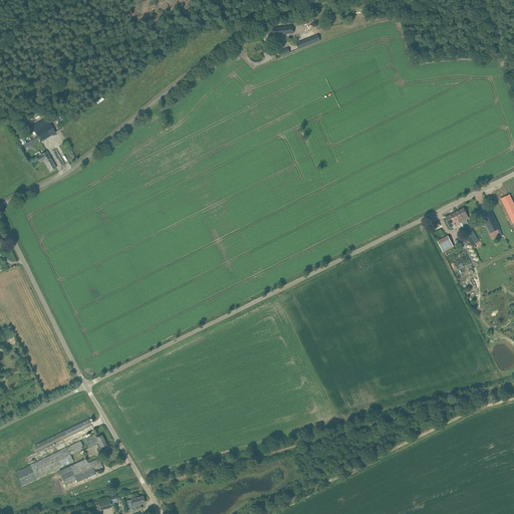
[(273,35),(294,33),(293,26),(272,29),(273,35)]
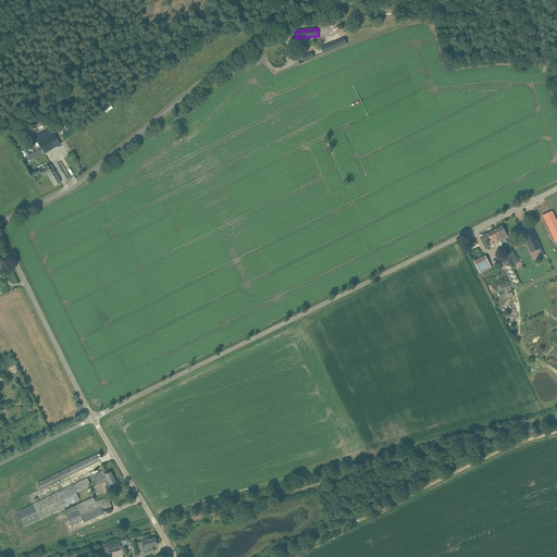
[(345,37),(321,47),(323,53),(347,45),(345,37)]
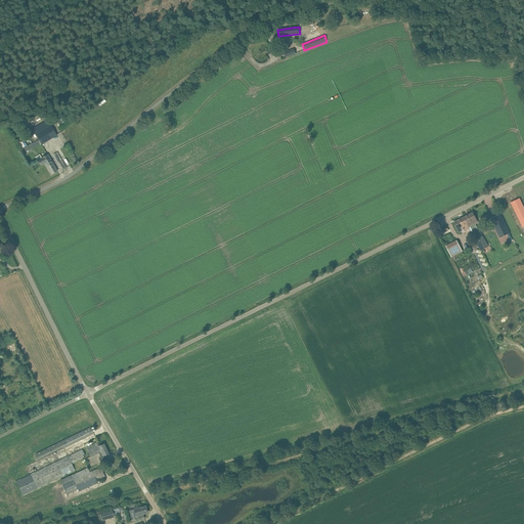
[(294,48),(284,53),(286,57),(294,54),(296,53),(294,48)]
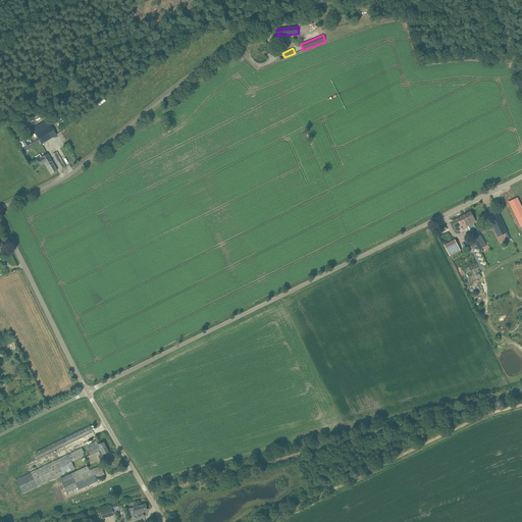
[(53,105),(51,106),(46,108),(51,117),(56,115),(53,109),(54,108),(53,105)]
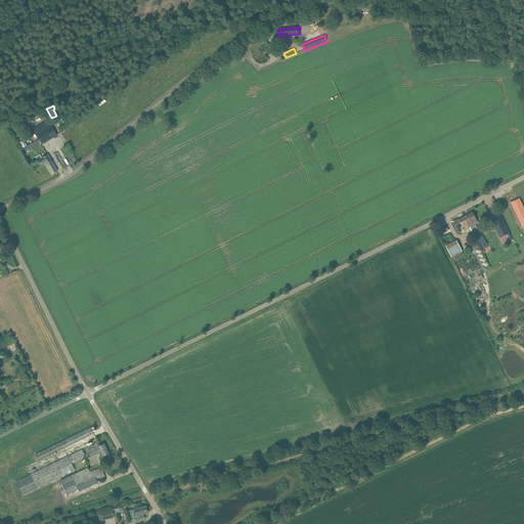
[(57,135),(48,120),(32,129),(38,140),(19,149),(22,154),(41,143),(41,144),(57,135)]
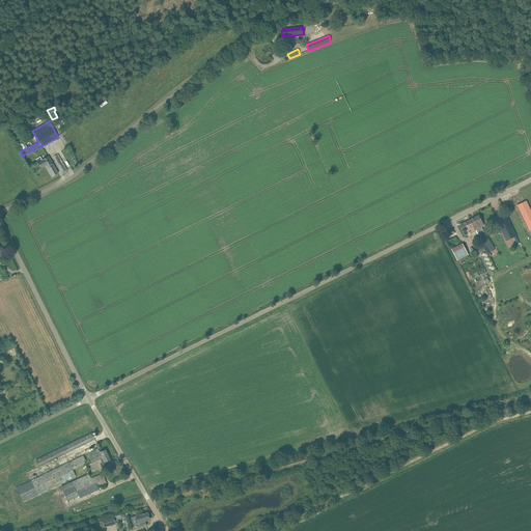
[(56,155),(54,157),(62,172),(65,170),(56,155)]
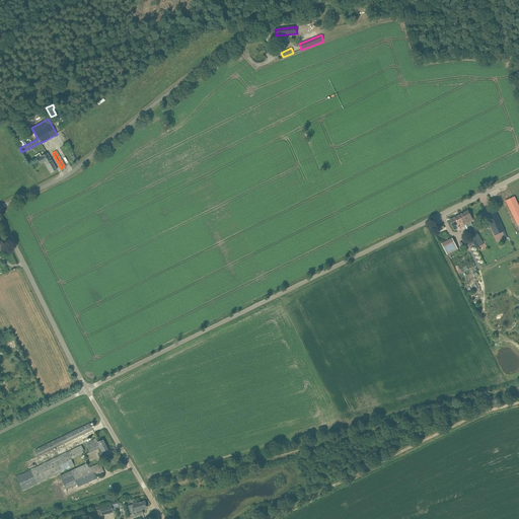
[(41,163),(44,161),(50,158),(47,153),(38,158),(41,163)]
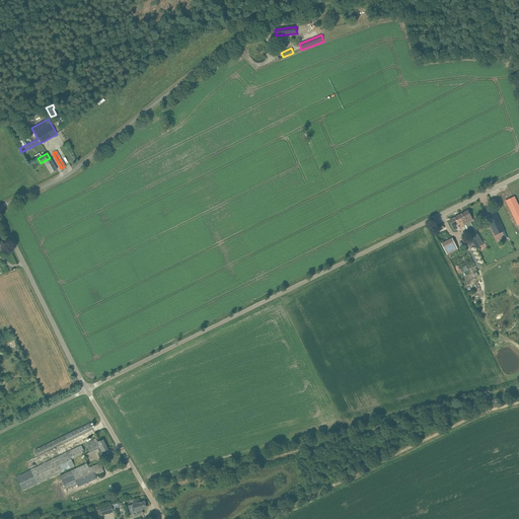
[(44,161),(51,172),(57,169),(50,158),(44,161)]
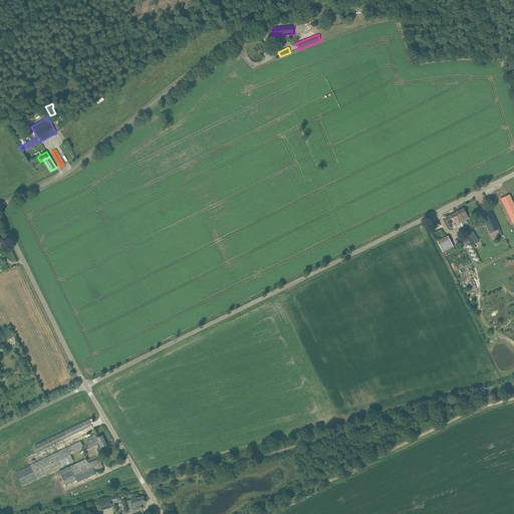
[(501,199),(513,223),(513,222),(513,204),(509,195),(501,199)]
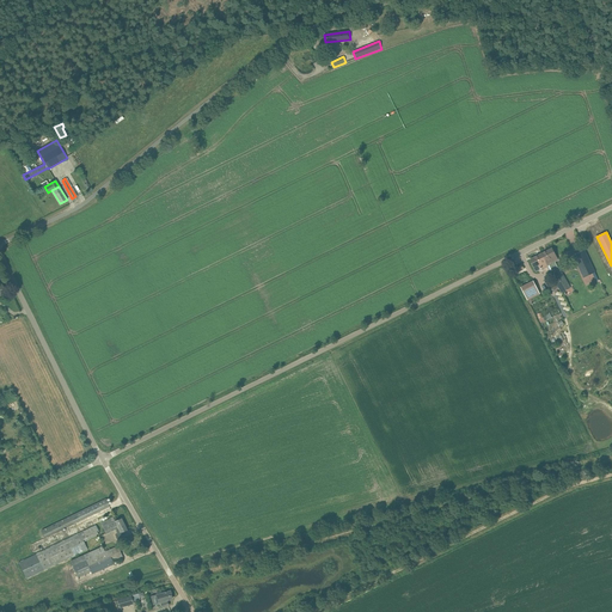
[(552,248),(542,254),(548,265),(551,273),(556,269),(552,263),(558,259),(552,248)]
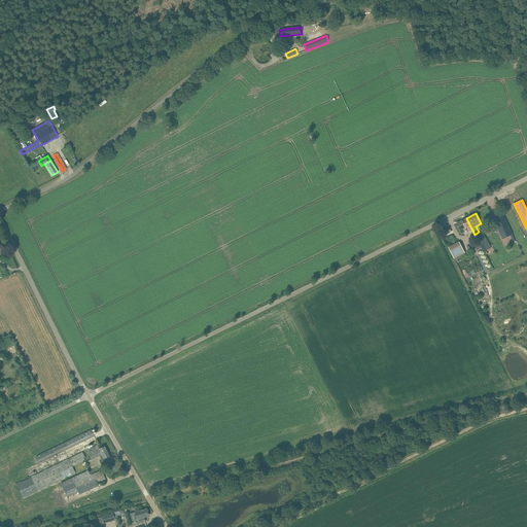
[(502,239),(513,235),(502,214),(493,219),(502,239)]
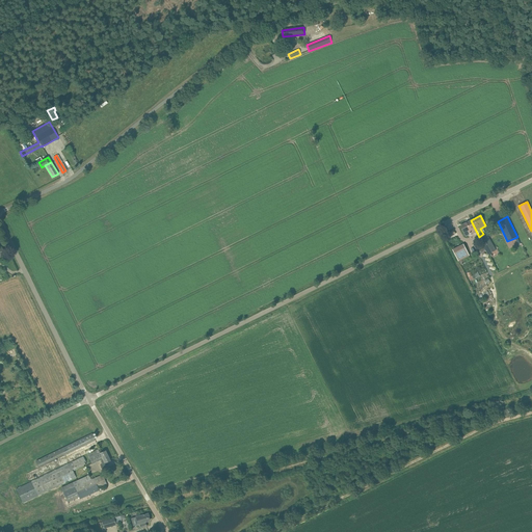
[(476,231),(471,220),(460,225),(466,236),(476,231)]
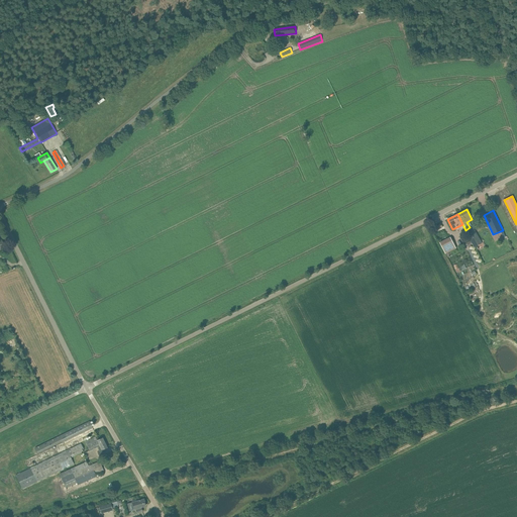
[(472,226),(470,227),(466,230),(464,230),(475,247),(482,243),(472,226)]
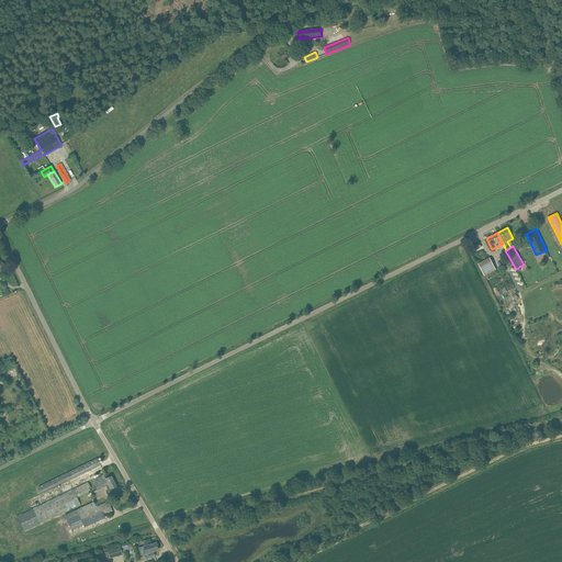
[(490,273),(495,270),(490,258),(479,263),(484,276),(485,276),(487,280),(491,278),(490,273)]
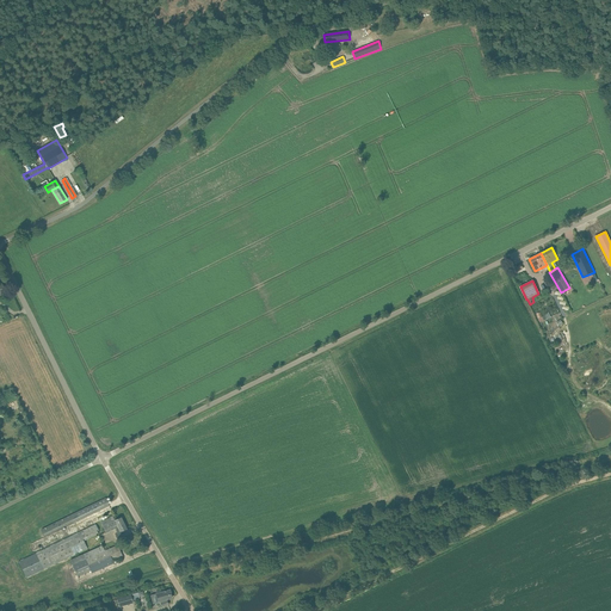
[(75,522),(109,505),(105,498),(42,530),(44,536),(75,520),(75,522)]
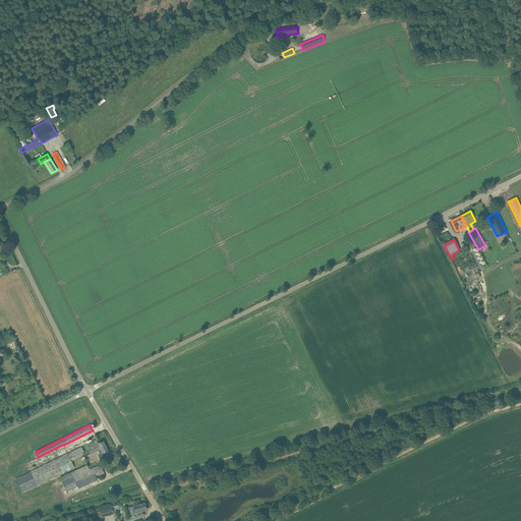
[(93,442),(85,445),(88,450),(90,454),(91,455),(96,452),(98,451),(100,454),(99,457),(104,455),(103,454),(108,451),(103,442),(100,443),(98,440),(93,442)]
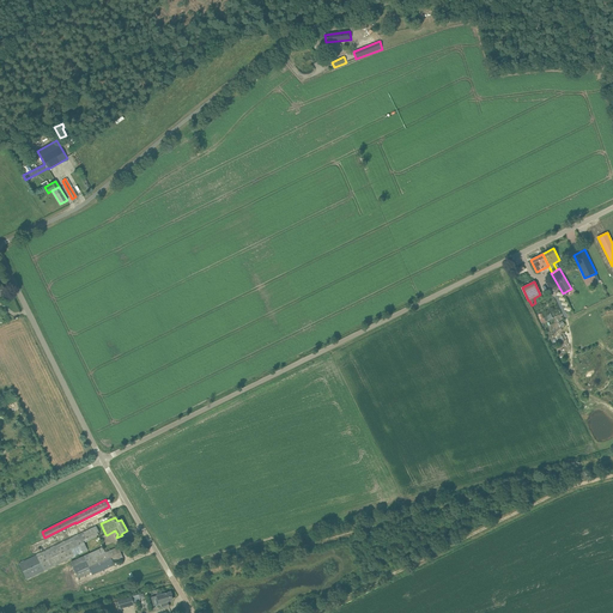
[(36,556),(19,563),(26,580),(44,571),(87,550),(84,544),(84,542),(99,535),(98,533),(96,526),(36,556)]
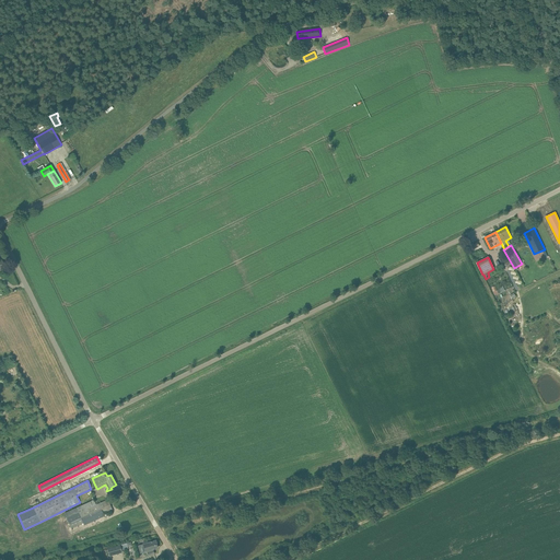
[(66,517),(71,528),(112,510),(107,500),(96,504),(94,500),(65,513),(66,517)]
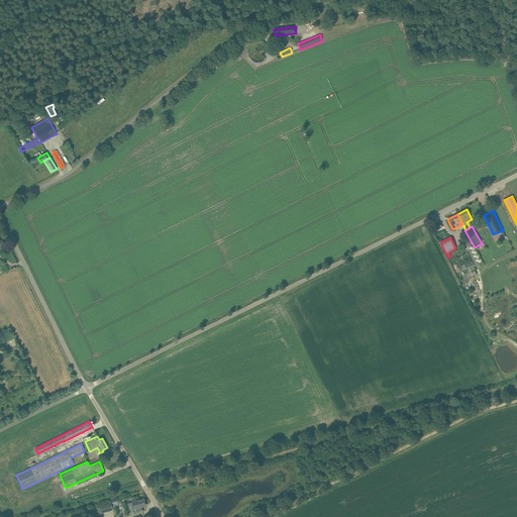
[(131,503),(127,504),(129,511),(133,510),(135,509),(135,510),(136,514),(142,512),(141,508),(141,507),(145,506),(144,504),(145,503),(143,499),(141,500),(136,501),(136,500),(131,501),(131,503)]
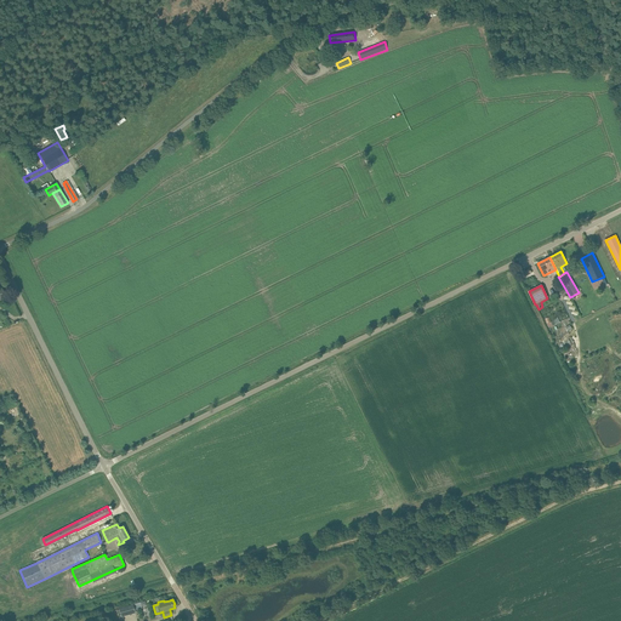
[(121,616),(135,613),(132,605),(119,609),(121,616)]
